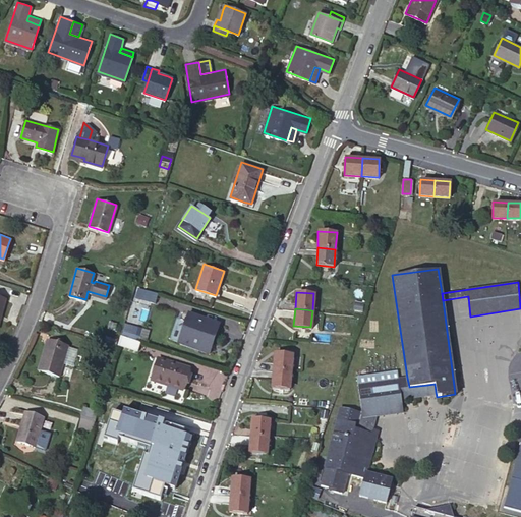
[(221,322),(189,310),(186,321),(183,328),(190,331),(193,331),(189,343),(188,346),(210,353),(212,347),(208,346),(215,326),(219,328),(221,322)]
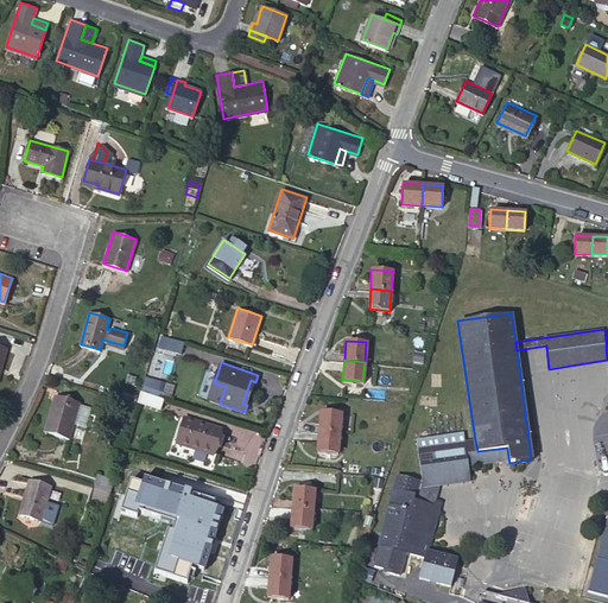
[(164,381),(153,378),(151,386),(162,389),(164,381)]
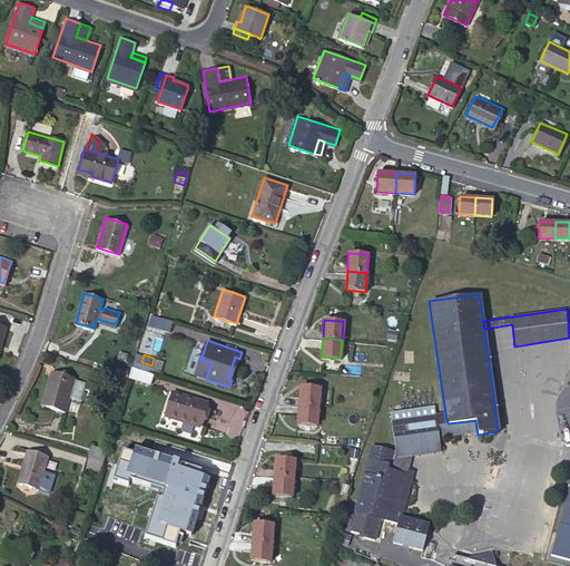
[(235,357),(227,379),(232,380),(239,359),(235,357)]
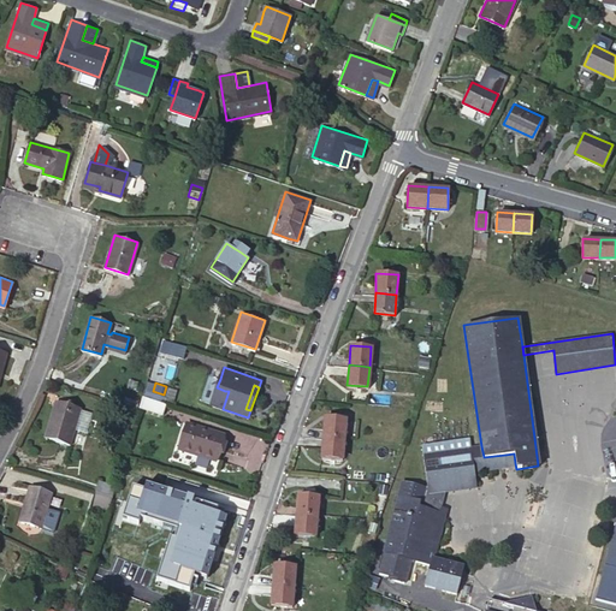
[(165,403),(144,397),(141,405),(163,413),(165,403)]
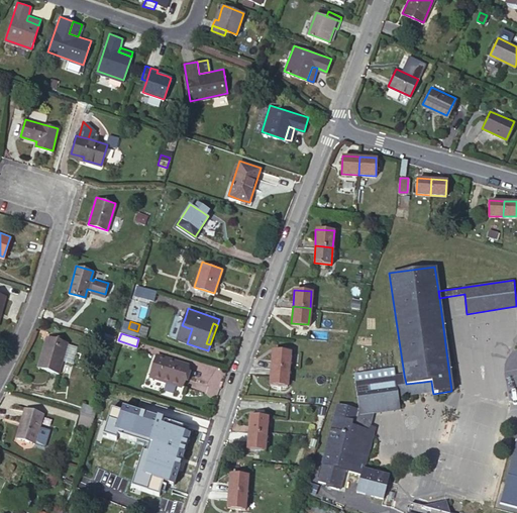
[(60,338),(52,336),(47,335),(37,367),(59,373),(63,360),(68,341),(60,338)]
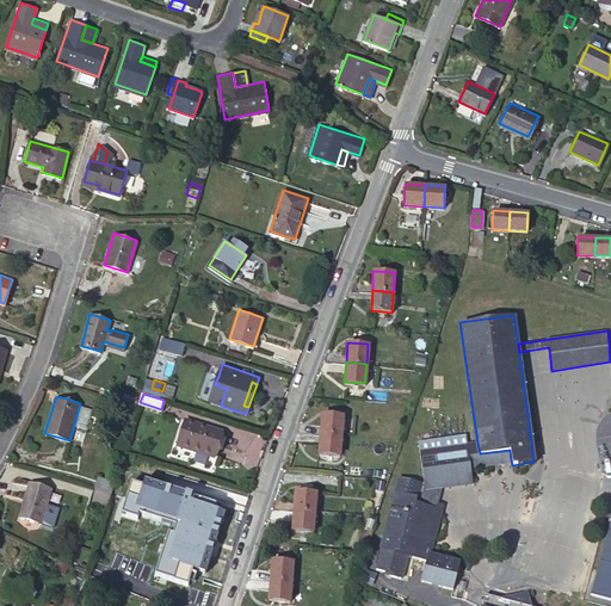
[(80,403),(74,425),(86,428),(92,407),(80,403)]
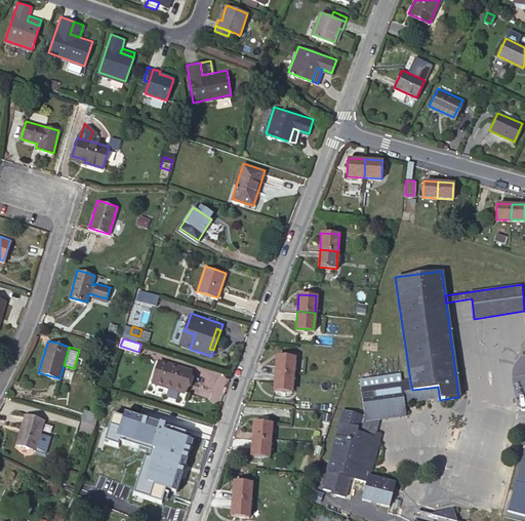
[(276,355),(275,371),(294,372),(295,357),(276,355)]
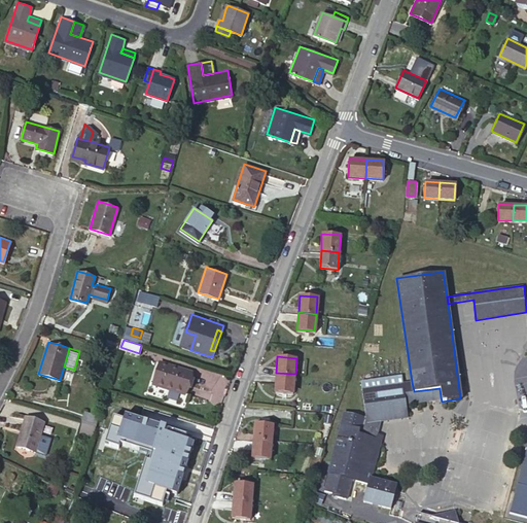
[(191,370),(160,360),(152,383),(184,392),(191,370)]
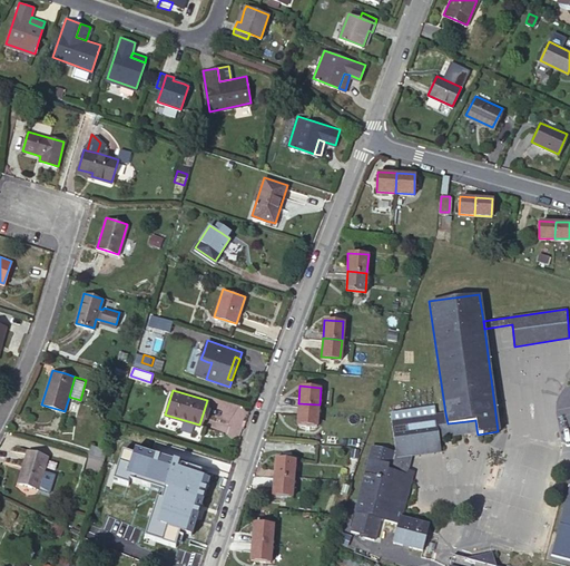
[(320,405),(298,403),(297,423),(317,425),(320,405)]
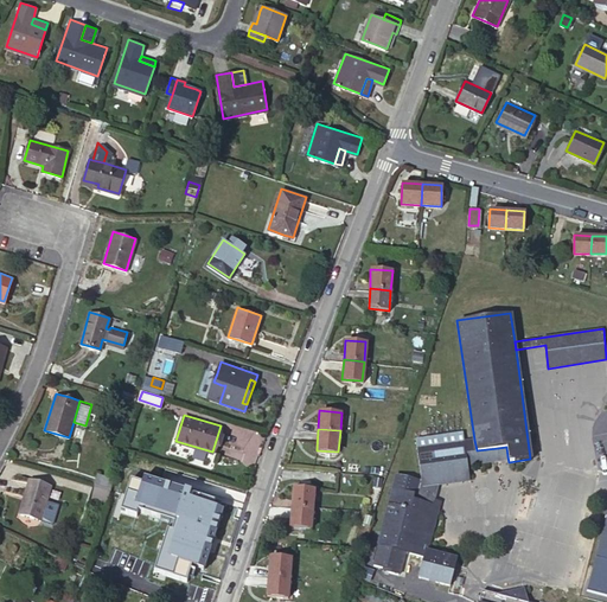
[(477,450),(474,440),(464,441),(462,430),(415,437),(421,479),(397,472),(372,564),(389,569),(388,571),(398,574),(402,557),(401,556),(403,550),(423,555),(417,576),(451,583),(457,557),(428,550),(439,504),(434,503),(438,490),(438,482),(468,478),(467,462),(499,458),(498,448),(477,450)]
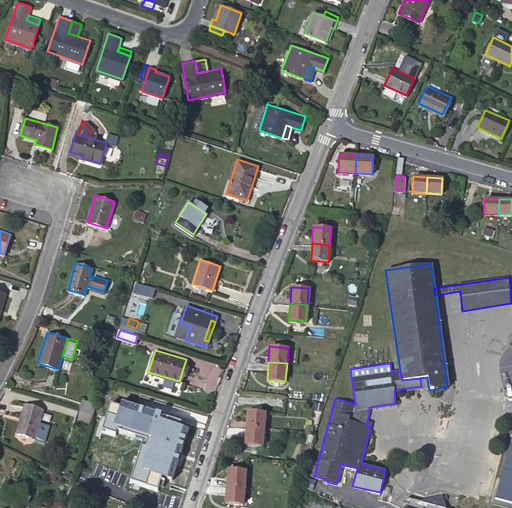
[(420,378),(421,386),(428,385),(427,377),(420,378)]
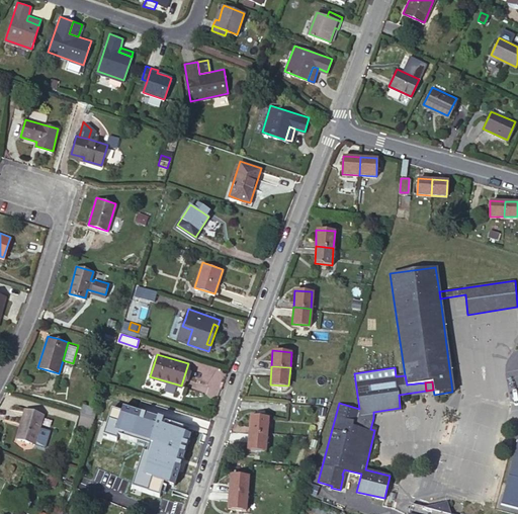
[(83,403),(80,412),(94,416),(97,408),(83,403)]
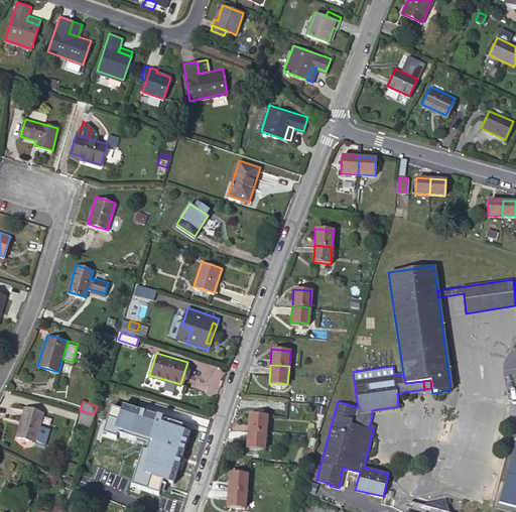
[(37,432),(39,425),(43,412),(24,406),(20,419),(21,420),(17,435),(34,440),(37,432)]
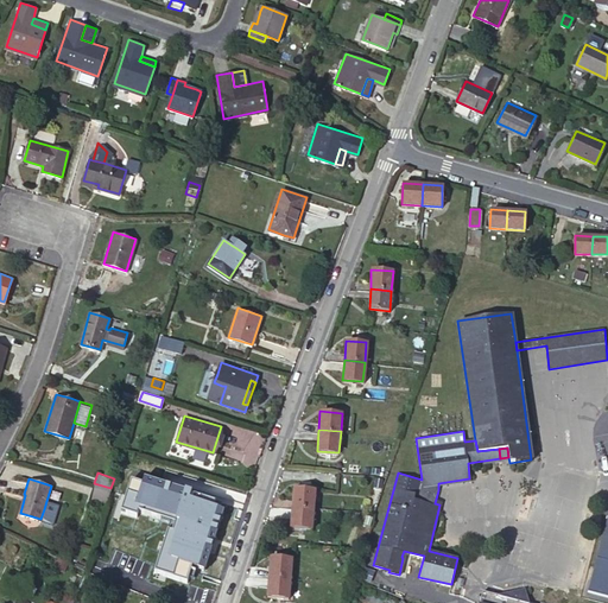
[(111,488),(94,483),(89,496),(107,501),(111,488)]
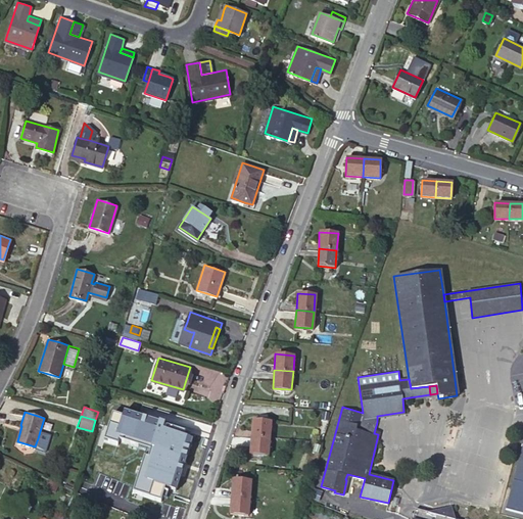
[(252,419),(251,435),(269,436),(271,420),(266,420),(266,416),(257,416),(256,419),(252,419)]
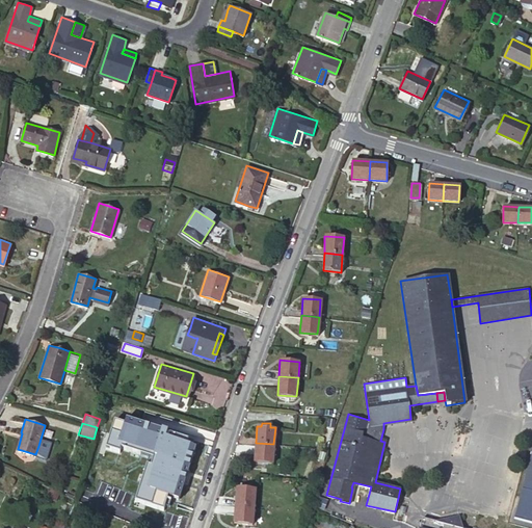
[(161,482),(198,495),(204,477),(191,473),(197,453),(169,444),(164,462),(101,442),(97,455),(163,477),(161,482)]
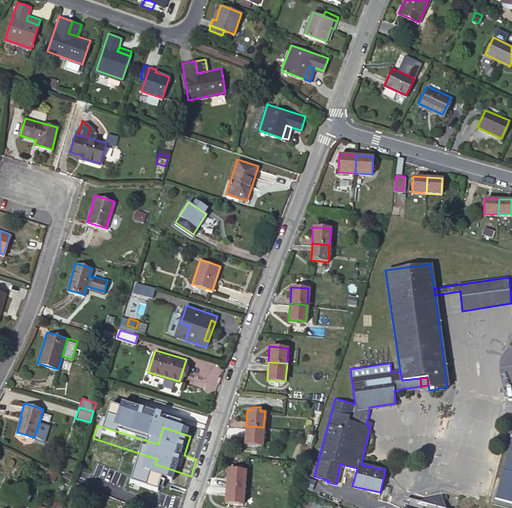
[(263,427),(246,426),(245,444),(262,445),(263,427)]
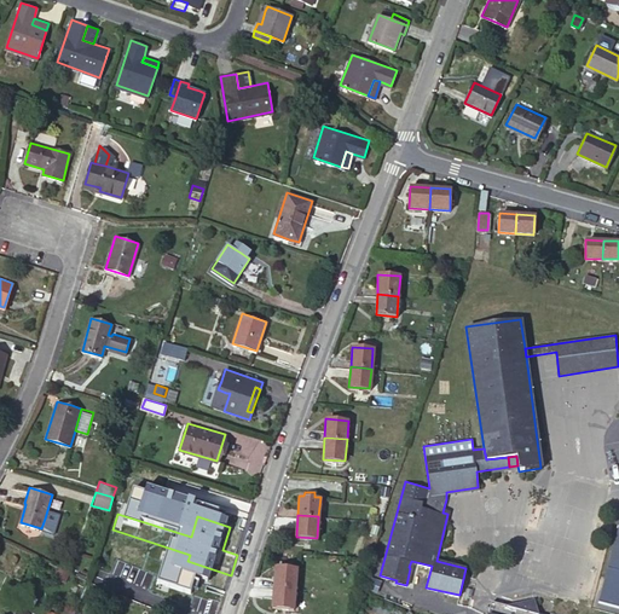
[(618,549),(600,597),(618,604),(618,549)]
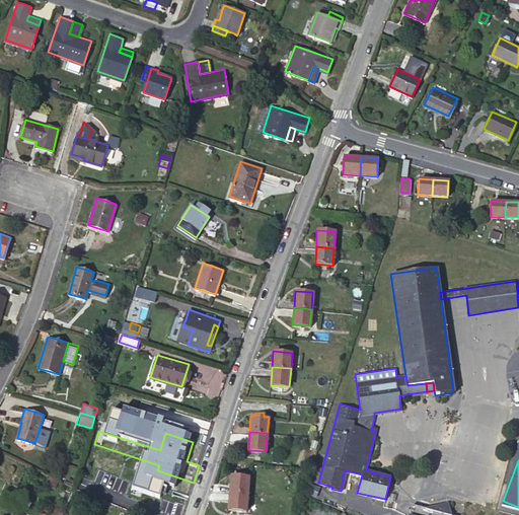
[(59,480),(51,475),(48,483),(55,487),(59,480)]
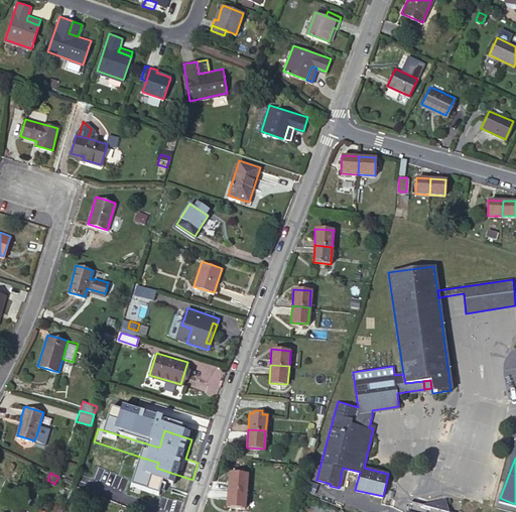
[(230,473),(229,489),(246,491),(247,474),(230,473)]
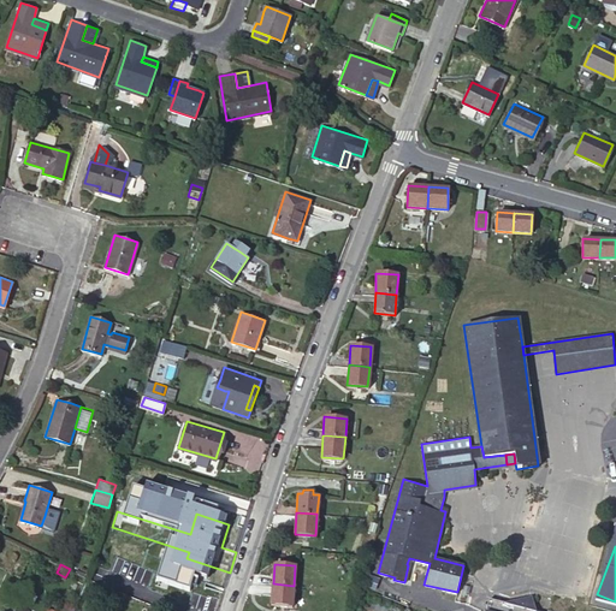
[(357,581),(373,587),(377,577),(361,571),(357,581)]
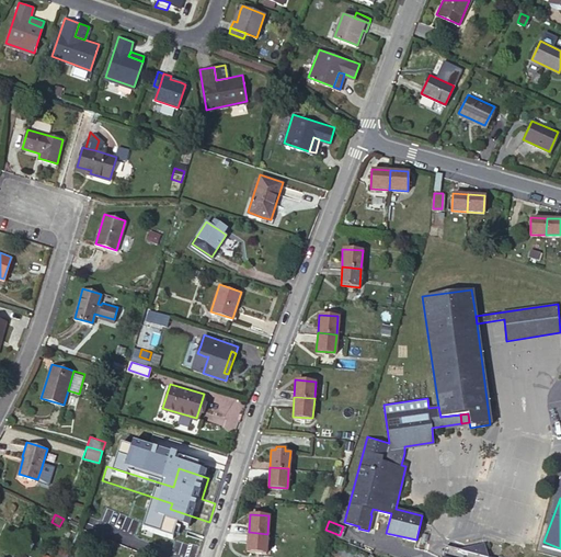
[(267,534),(249,532),(247,550),(265,553),(267,534)]
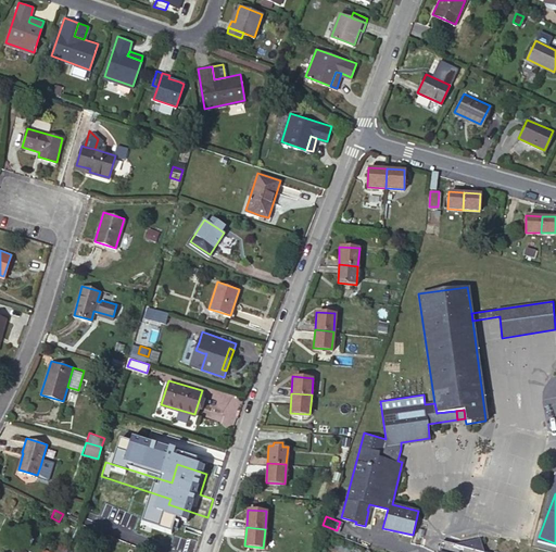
[(487,551),(484,551),(480,537),(455,543),(441,540),(437,551),(487,551)]
